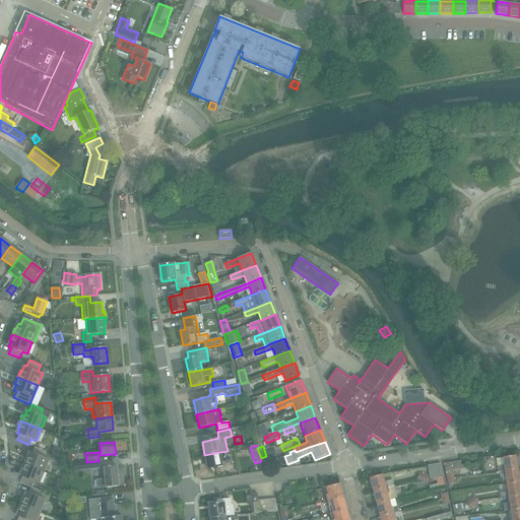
[(25,458),(23,463),(44,472),(49,460),(44,458),(47,452),(35,447),(33,454),(29,452),(27,458),(25,458)]
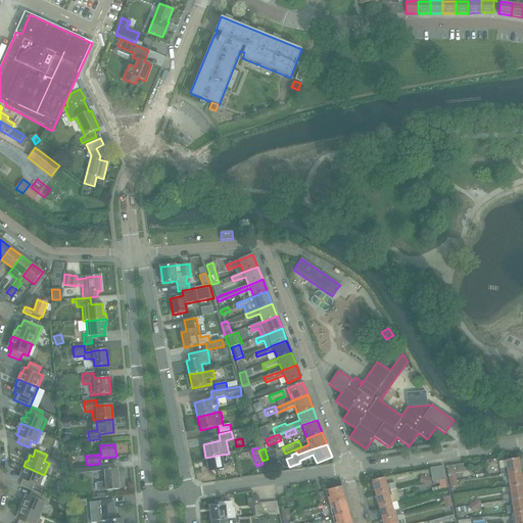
[(54,450),(52,457),(58,460),(60,453),(54,450)]
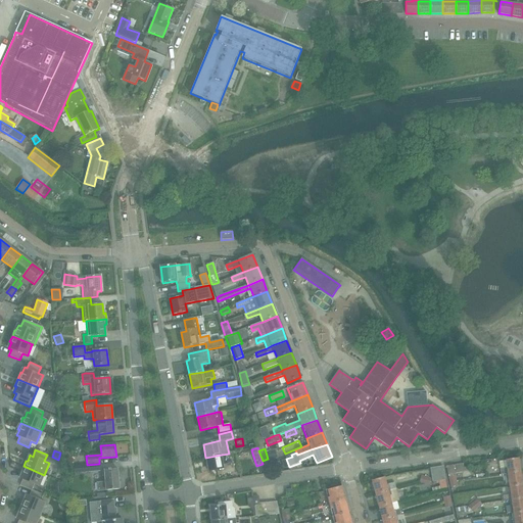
[(222,455),(205,458),(208,472),(217,471),(218,475),(235,472),(233,464),(224,466),(222,455)]
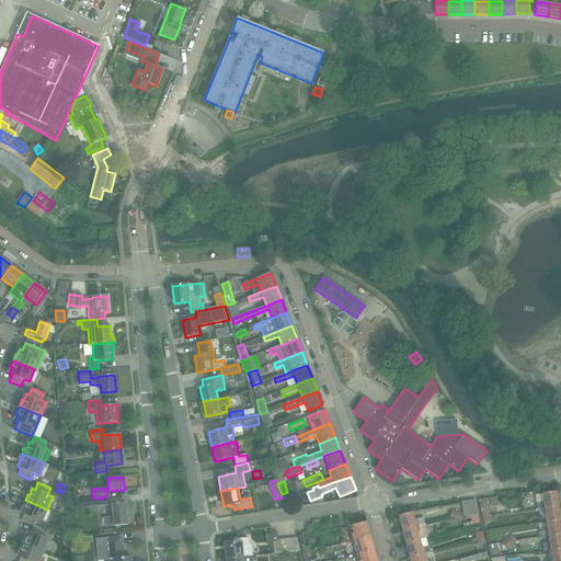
[(75,490),(69,493),(73,499),(79,494),(75,490)]
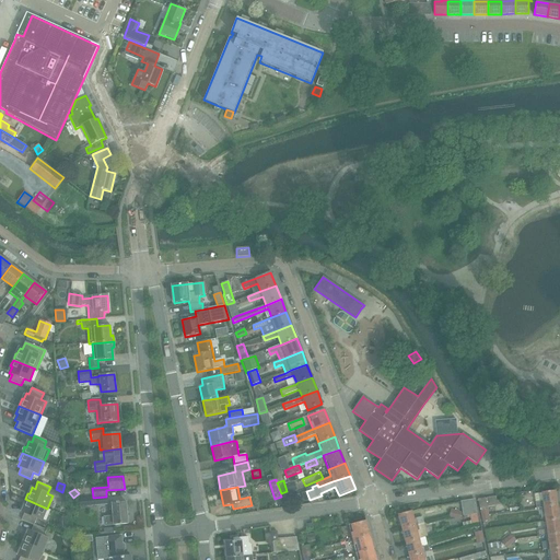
[(536,509),(544,508),(544,506),(557,504),(555,491),(541,492),(543,501),(535,502),(536,509)]
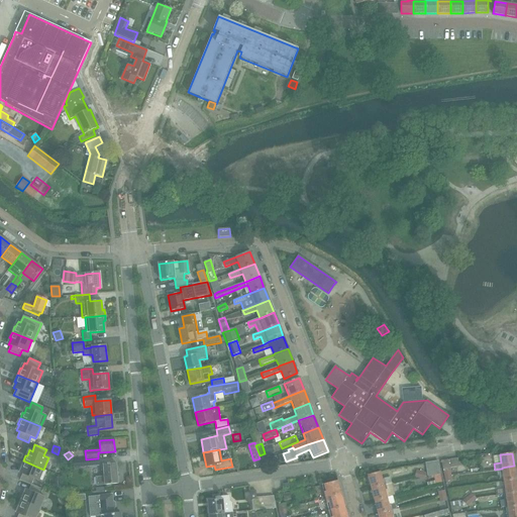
[(461,469),(476,467),(475,456),(462,458),(461,454),(449,455),(452,478),(462,476),(461,469)]
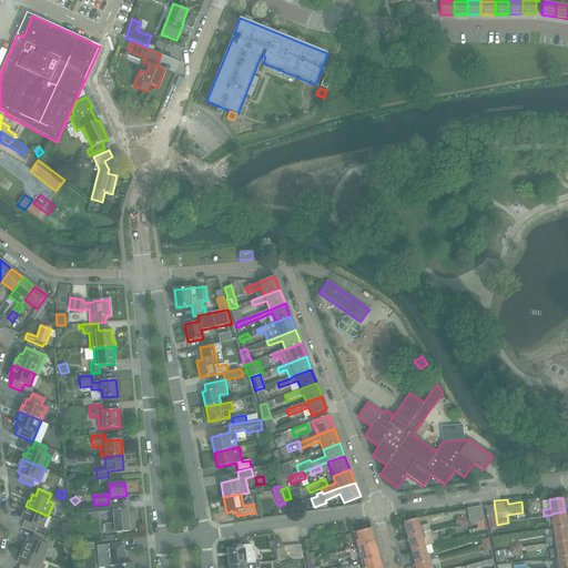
[(485,506),(487,517),(487,524),(495,523),(492,505),(485,506)]
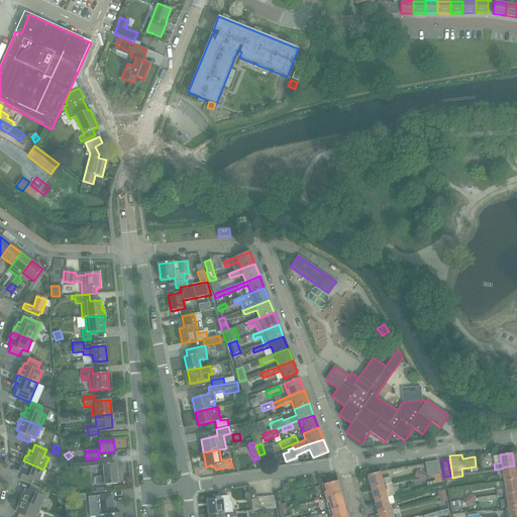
[(20,481),(31,485),(33,479),(38,481),(43,470),(23,460),(21,467),(22,468),(20,473),(22,474),(20,481)]
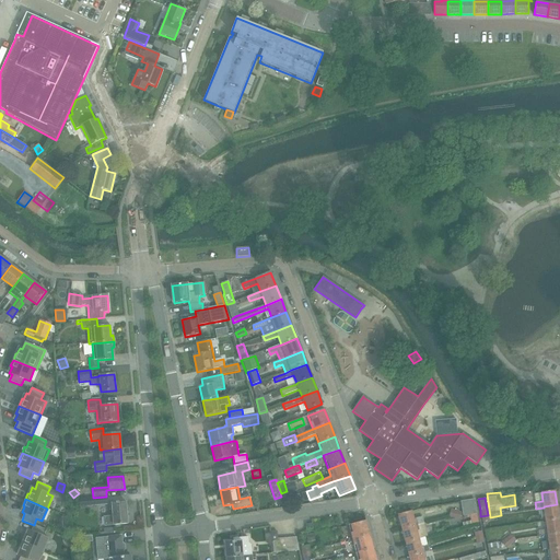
[(104,526),(116,525),(127,524),(126,502),(108,503),(109,510),(112,510),(113,516),(103,517),(104,526)]
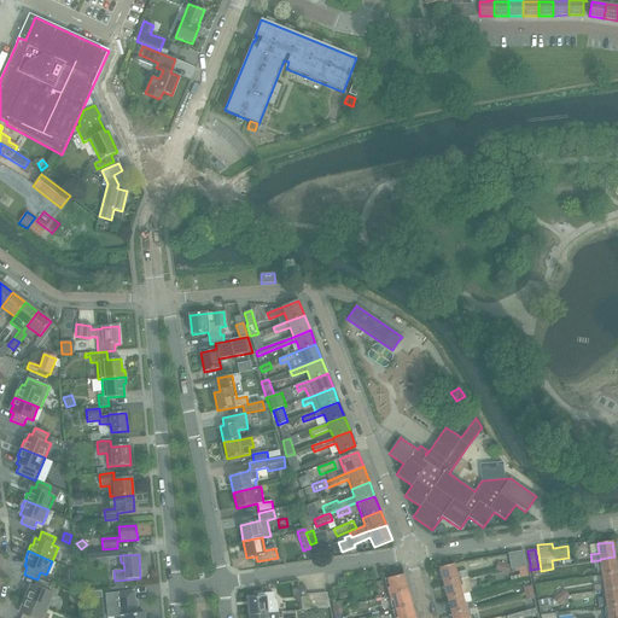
[(600,560),(601,575),(617,572),(614,557),(600,559),(600,560)]
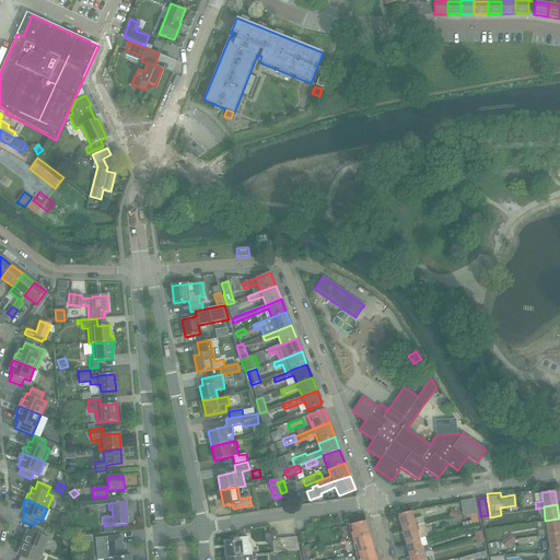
[(401,529),(415,525),(423,523),(422,517),(413,520),(411,512),(398,515),(401,529)]
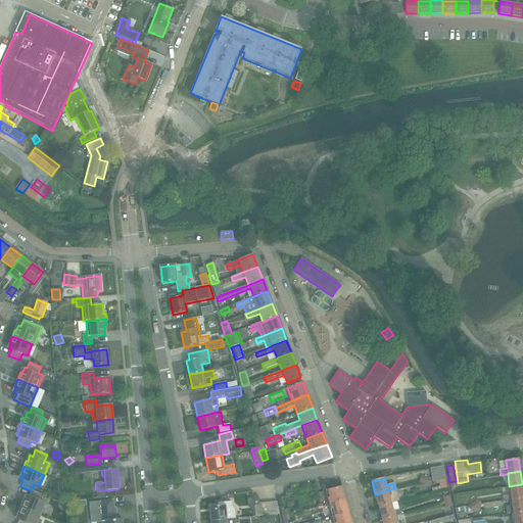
[(504,502),(511,501),(511,500),(522,497),(522,491),(522,484),(509,486),(511,494),(503,495),(504,502)]
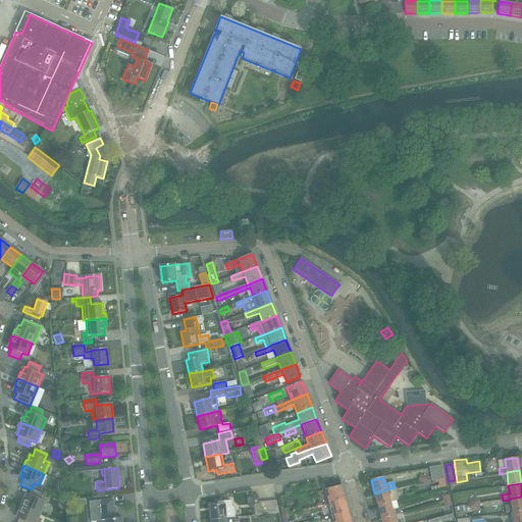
[(325,489),(327,500),(328,503),(344,499),(341,485),(325,489)]
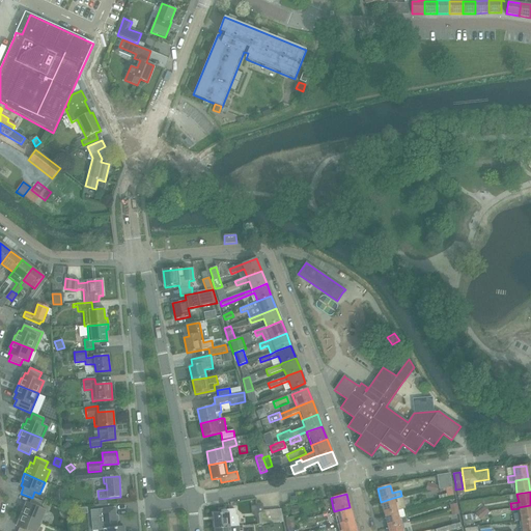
[(474,497),(467,498),(468,506),(476,504),(474,497)]
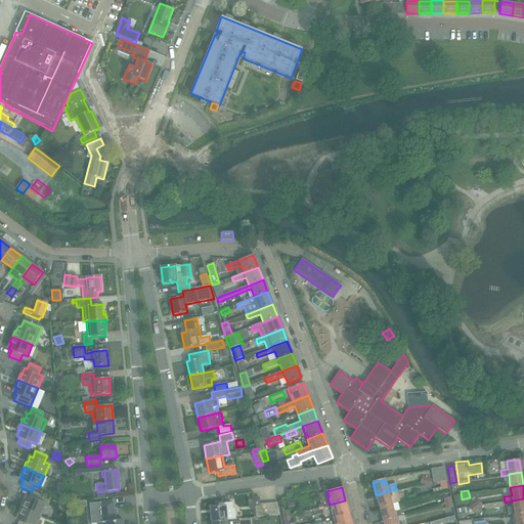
[(23,501),(20,508),(41,516),(45,505),(41,503),(43,496),(32,491),(29,497),(27,496),(24,503),(23,501)]
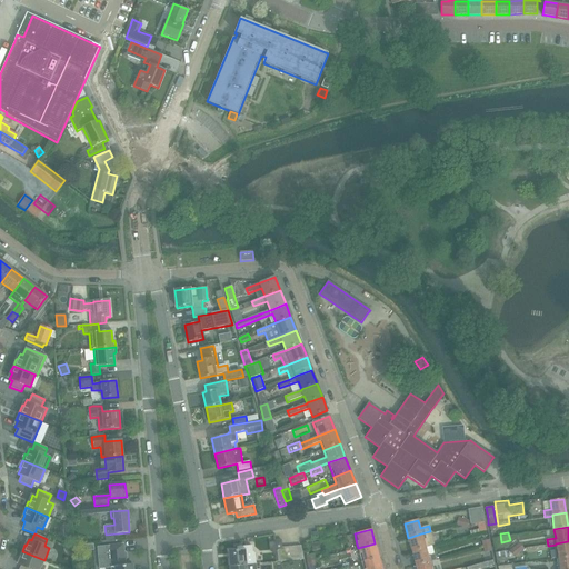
[(421,533),(408,538),(412,551),(426,548),(421,533)]
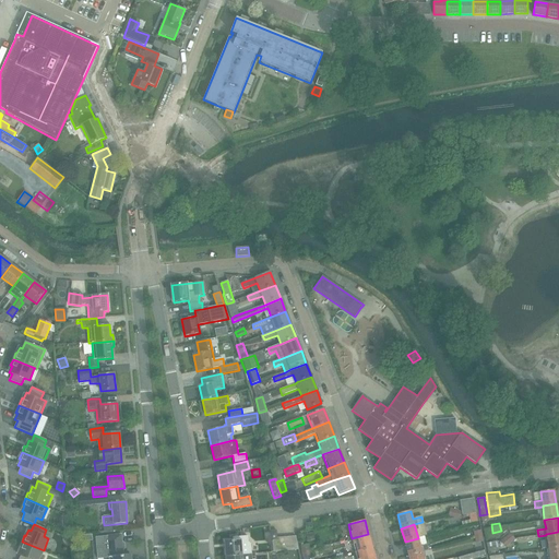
[(270,532),(270,533),(264,533),(265,542),(271,546),(272,552),(278,552),(277,539),(276,531),(270,532)]
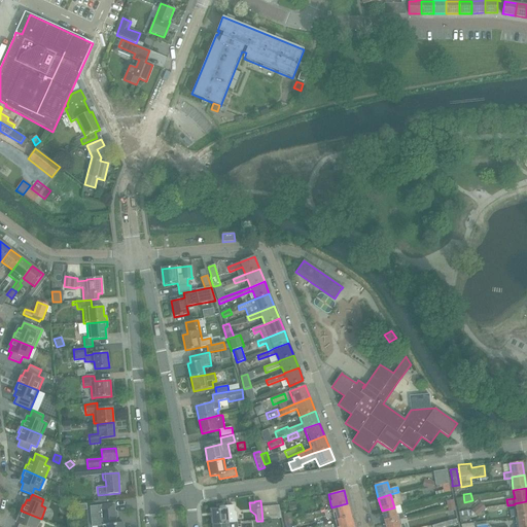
[(449,513),(455,511),(453,500),(447,501),(449,513)]
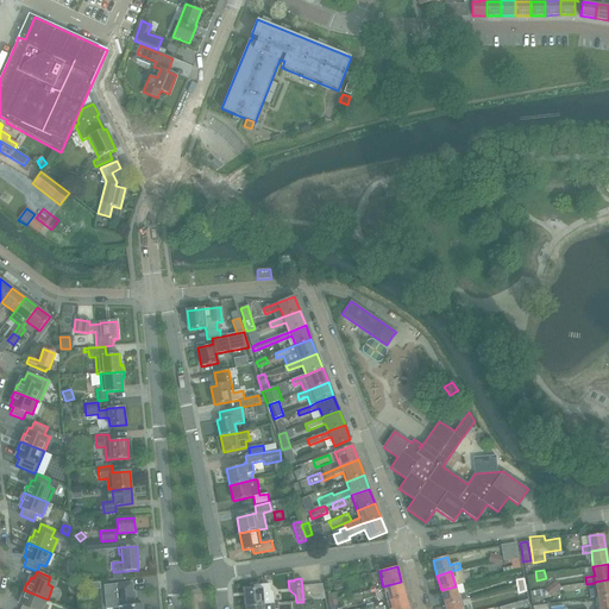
[(595,583),(597,597),(608,595),(608,579),(595,582),(595,583)]
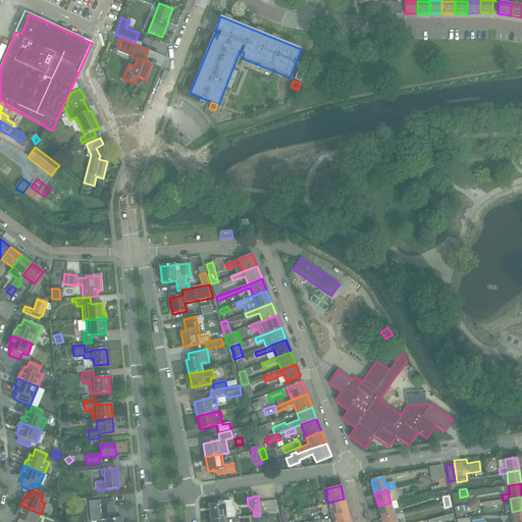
[(472,502),(477,507),(481,504),(477,498),(472,502)]
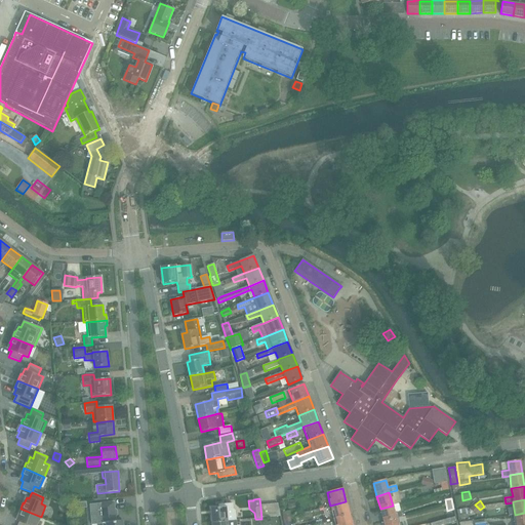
[(333,519),(350,515),(346,501),(330,506),(333,519)]
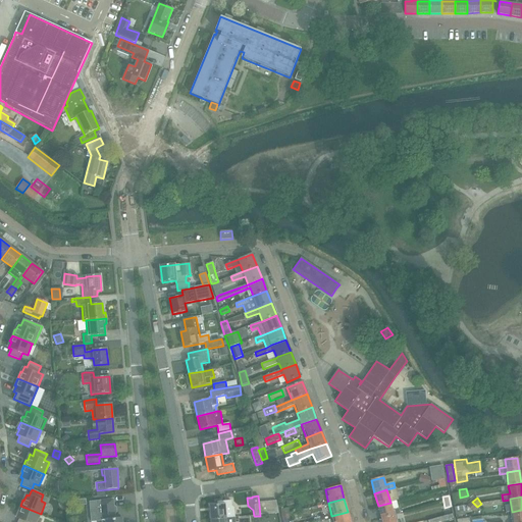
[(109,500),(89,502),(91,521),(92,521),(102,521),(101,521),(121,521),(121,519),(114,519),(113,513),(115,513),(115,512),(115,508),(114,507),(113,508),(112,500),(109,500)]
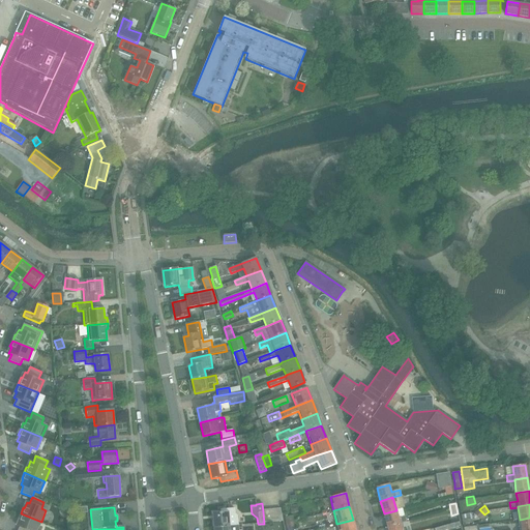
[(212,513),(214,528),(230,527),(230,526),(239,526),(238,517),(234,512),(234,508),(221,509),(221,512),(212,513)]
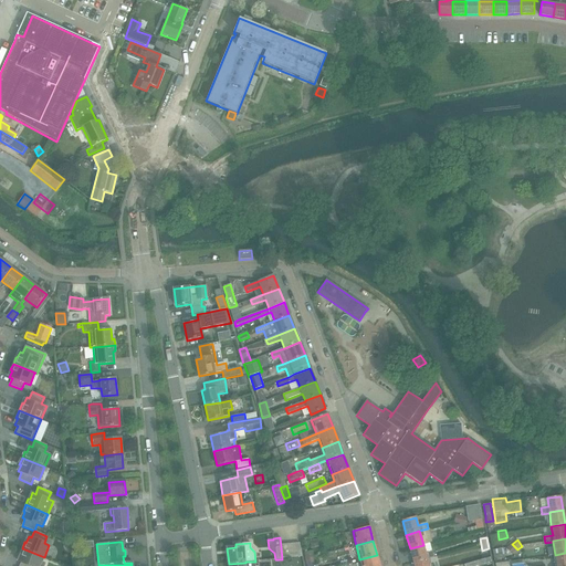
[(517,549),(512,544),(507,547),(512,554),(517,549)]
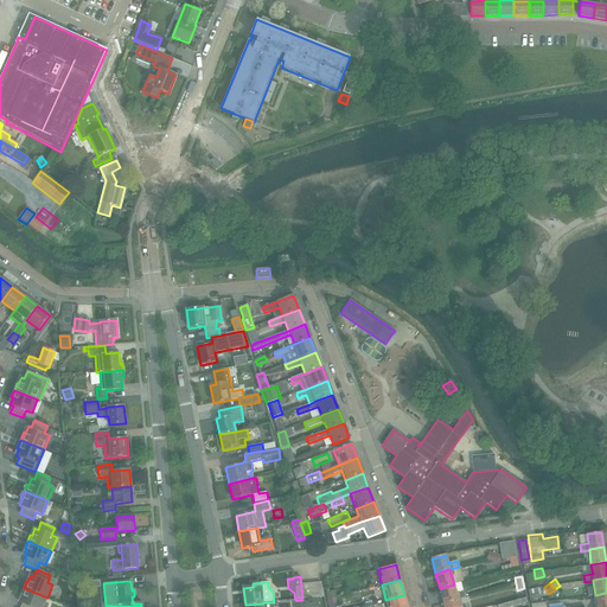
[(454,585),(440,588),(443,604),(465,598),(464,592),(457,594),(454,585)]
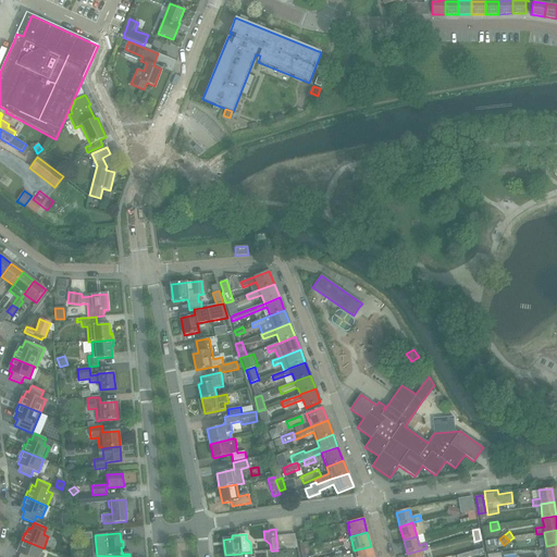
[(39,556),(44,548),(22,540),(19,546),(21,546),(17,553),(21,554),(19,556),(39,556)]
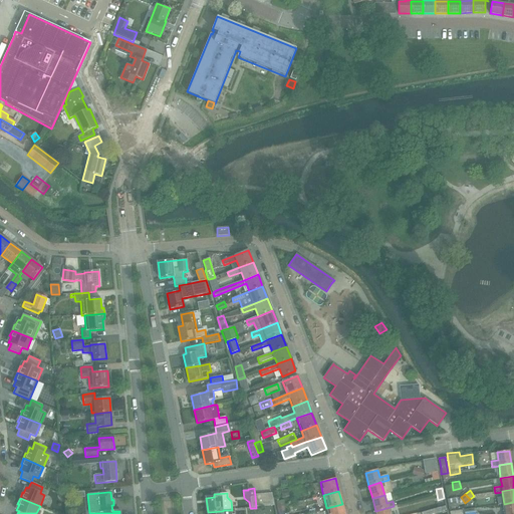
[(277,502),(278,512),(278,513),(284,513),(284,511),(285,511),(283,501),(277,502)]
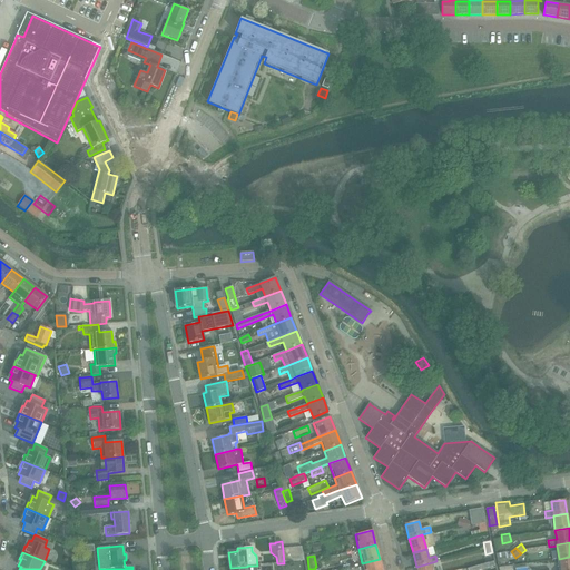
[(569,569),(569,557),(559,559),(560,569),(569,569)]
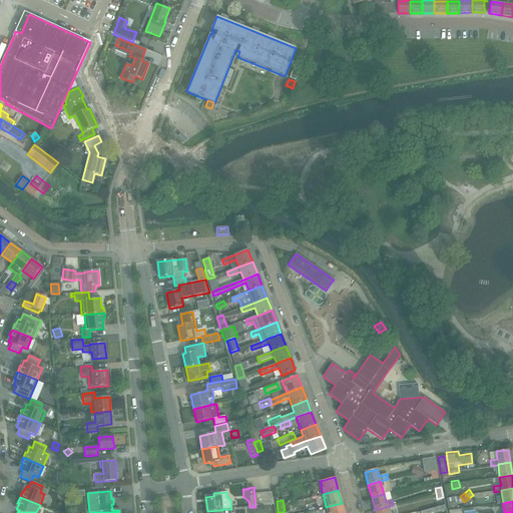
[(328,512),(344,512),(342,503),(326,507),(328,512)]
